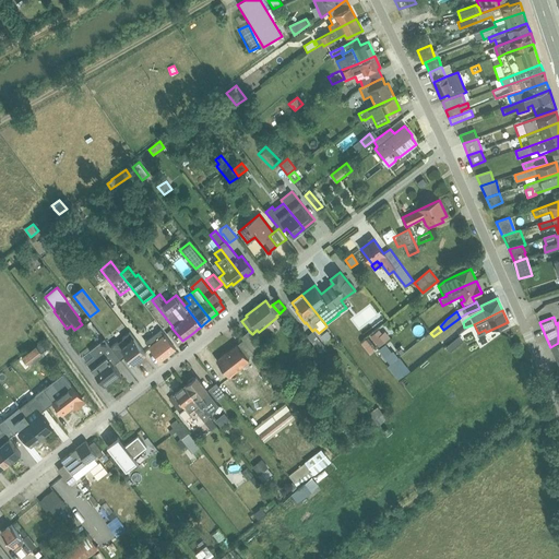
[(162,330),(145,342),(151,348),(161,360),(176,349),(162,330)]
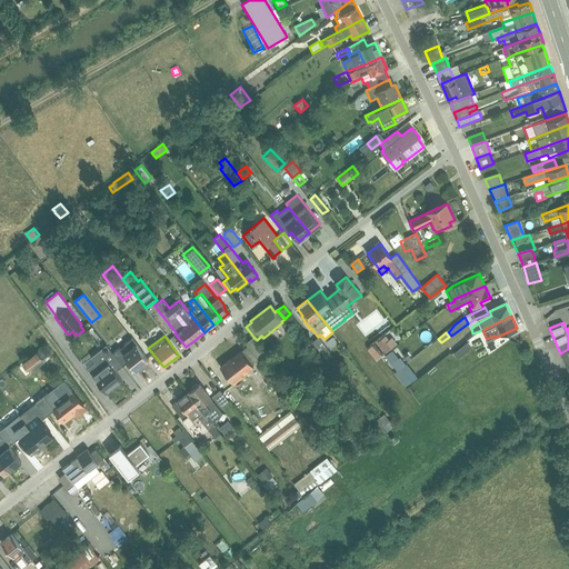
[(386,336),(377,342),(386,353),(397,343),(396,341),(392,338),(389,340),(386,336)]
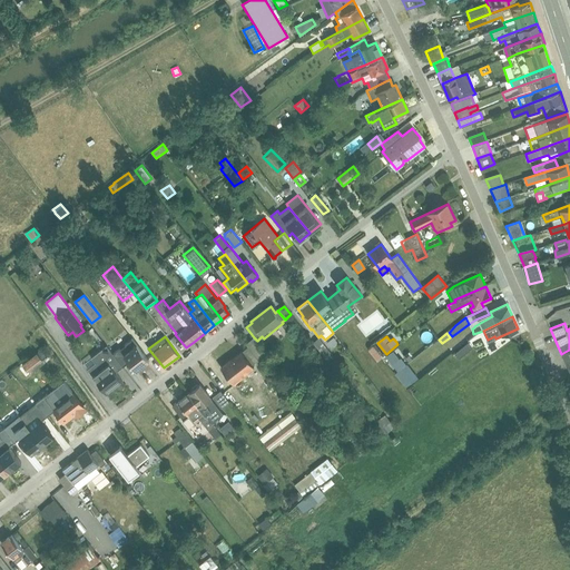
[(257,341),(254,337),(245,344),(248,347),(261,363),(268,356),(256,341),(257,341)]
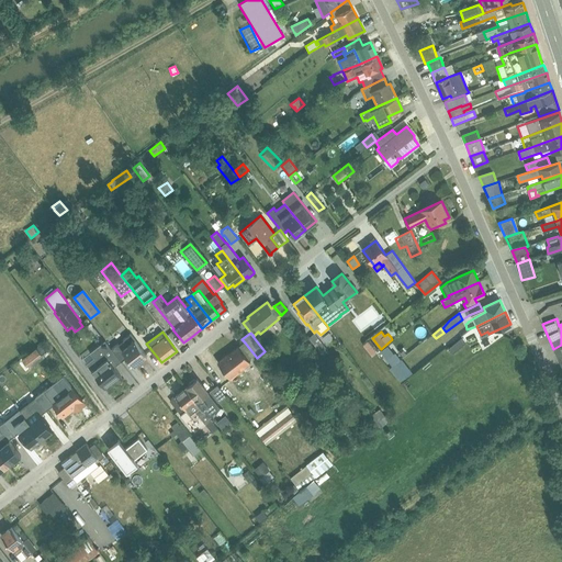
[(314,333),(308,338),(323,358),(329,353),(314,333)]
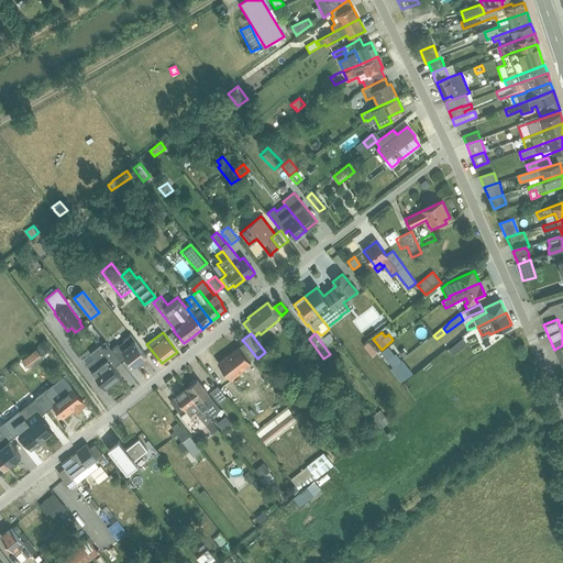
[(119,344),(111,350),(121,362),(128,357),(134,366),(147,356),(130,335),(120,344),(119,344)]
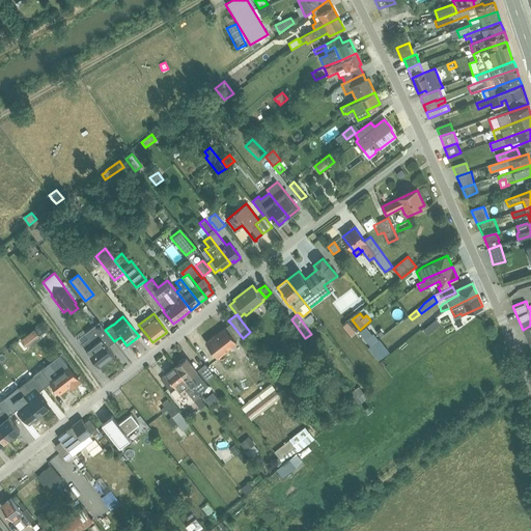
[(436,319),(423,329),(428,334),(441,324),(436,319)]
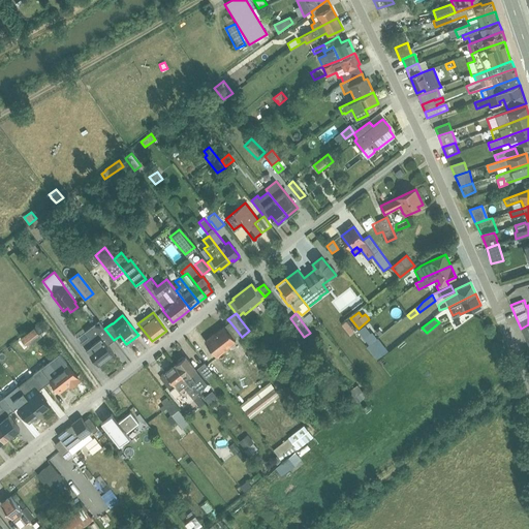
[(114,340),(104,329),(98,320),(78,338),(99,366),(114,353),(107,345),(114,340)]
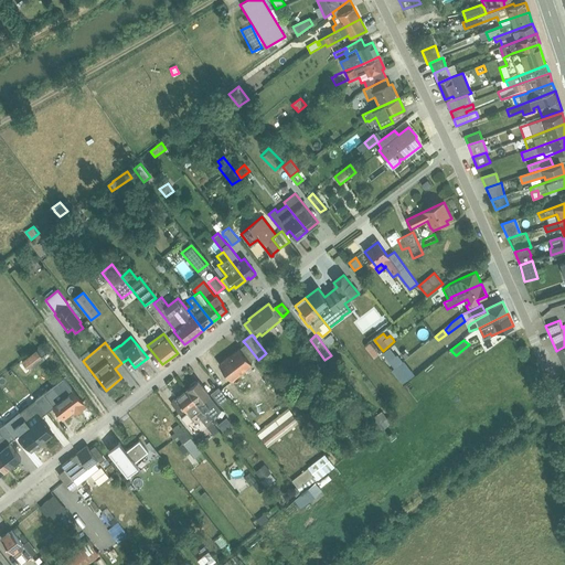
[(370,343),(365,347),(374,359),(379,354),(371,345),(370,343)]
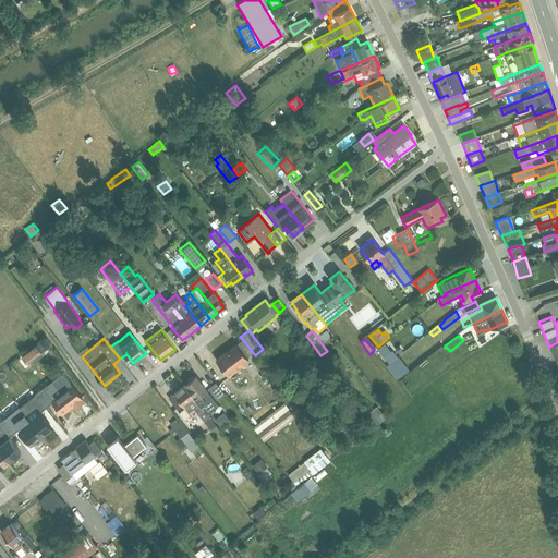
[(237,344),(227,352),(245,377),(250,375),(251,374),(243,364),(249,360),(253,365),(254,365),(264,378),(269,374),(257,359),(255,355),(243,340),(239,343),(237,344)]
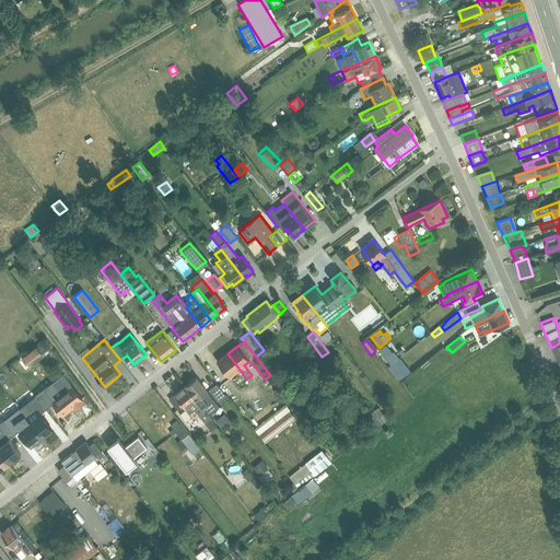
[(20,364),(16,368),(22,374),(31,369),(30,368),(44,357),(45,358),(49,354),(41,342),(18,361),(20,364)]
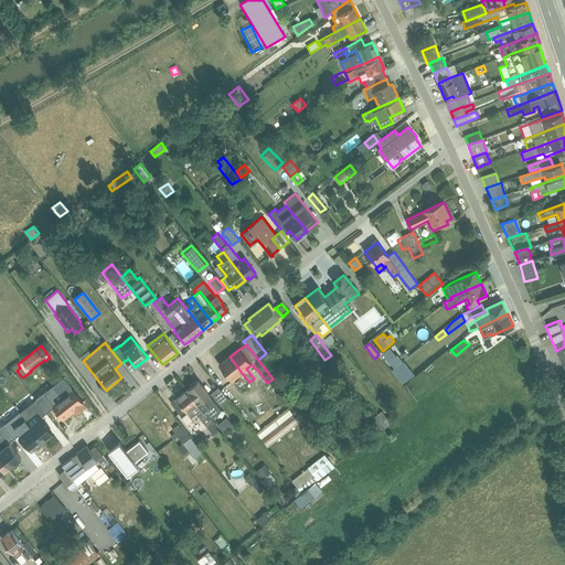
[(395,369),(403,363),(404,361),(392,345),(383,353),(392,365),(392,366),(395,369)]
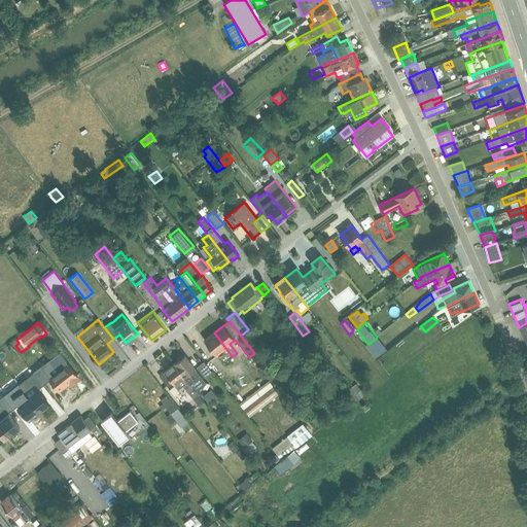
[(232,356),(214,332),(204,341),(224,365),(234,358),(233,357),(232,356)]
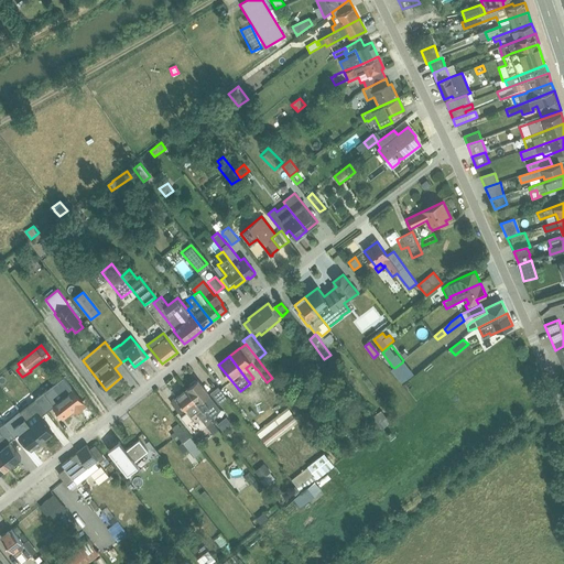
[(266,359),(260,362),(272,378),(275,382),(281,378),(274,369),(266,359)]
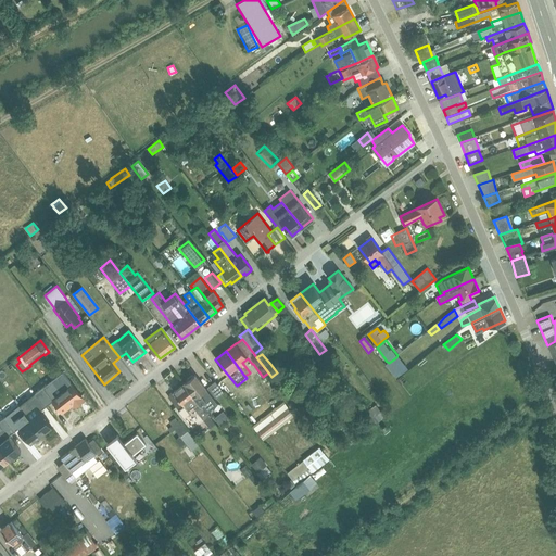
[(396,357),(389,363),(391,366),(399,361),(396,357)]
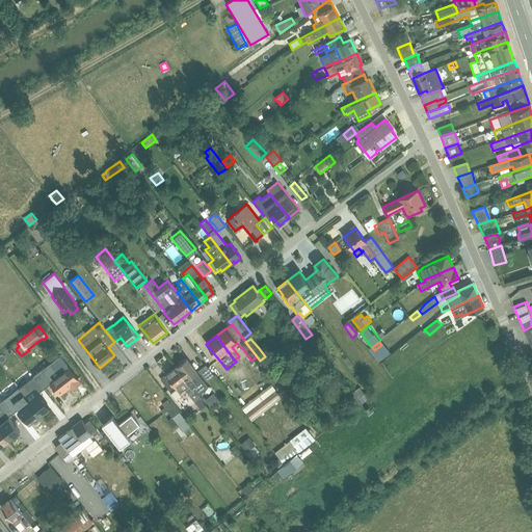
[(378,354),(374,357),(379,364),(383,361),(378,354)]
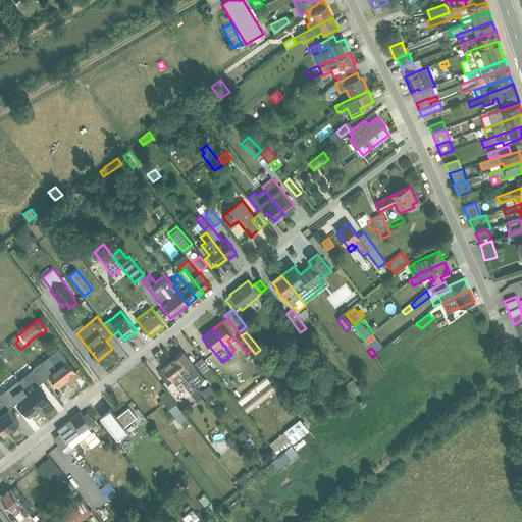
[(233,351),(229,353),(230,354),(231,355),(242,369),(246,366),(233,351)]
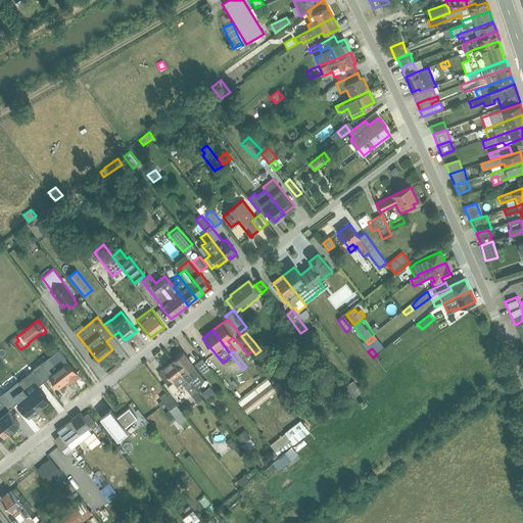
[(184,352),(174,361),(195,388),(204,380),(194,367),(194,366),(184,352)]
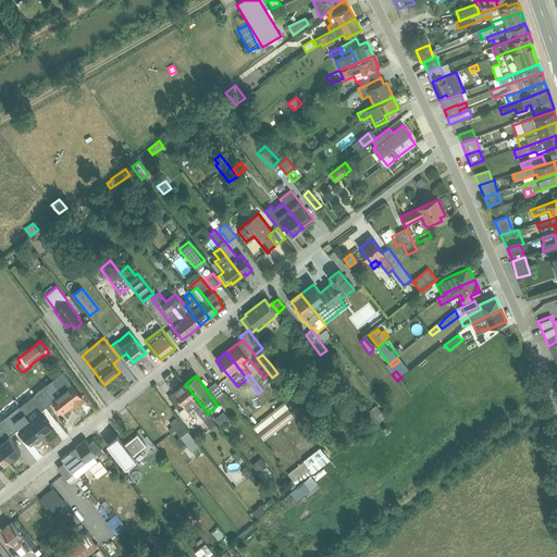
[(226,376),(221,381),(227,390),(233,385),(226,376)]
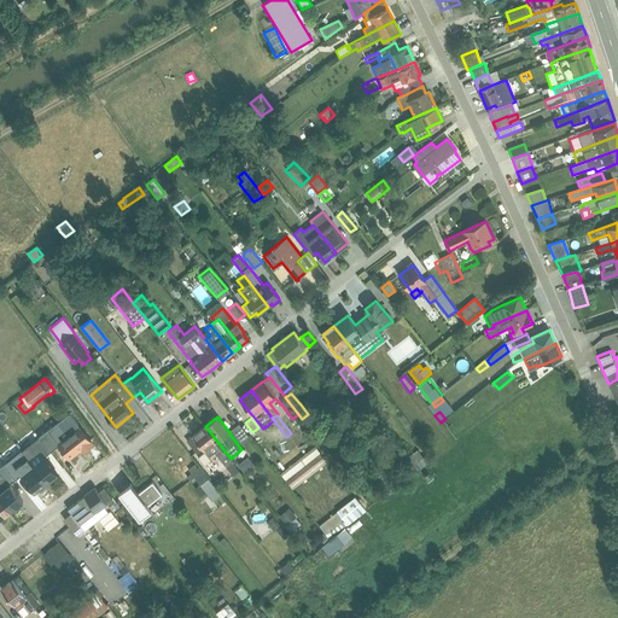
[(62,439),(57,443),(69,459),(81,448),(83,452),(93,444),(77,424),(71,430),(68,426),(58,433),(62,439)]
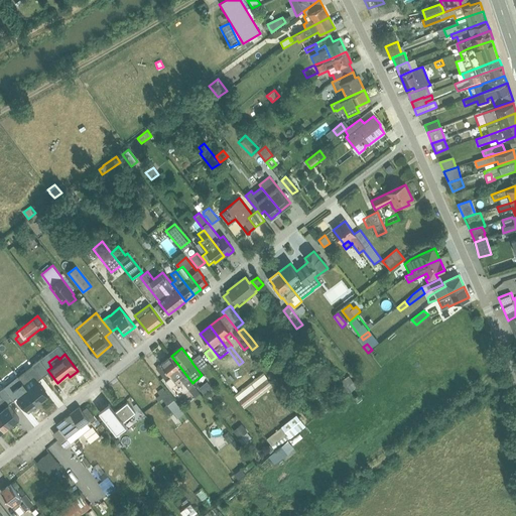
[(199,354),(192,360),(201,369),(207,364),(199,354)]
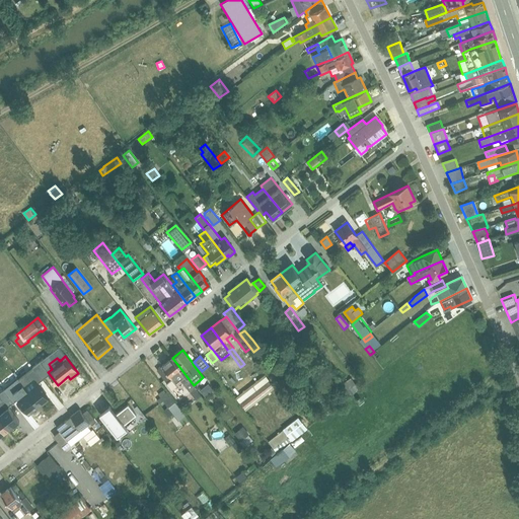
[(172,358),(162,366),(172,378),(166,383),(171,390),(182,382),(196,399),(202,395),(194,385),(172,358)]
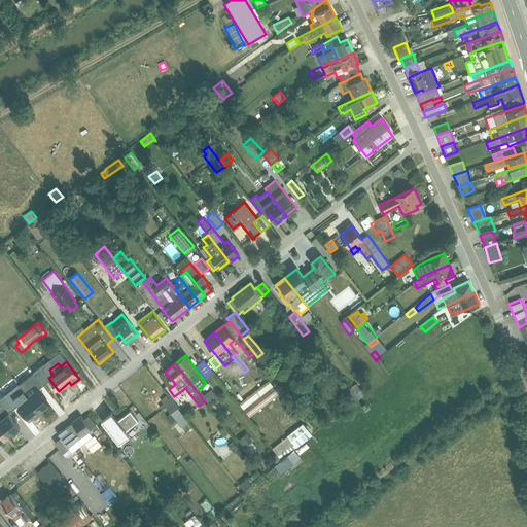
[(274,363),(268,367),(275,377),(281,373),(274,363)]
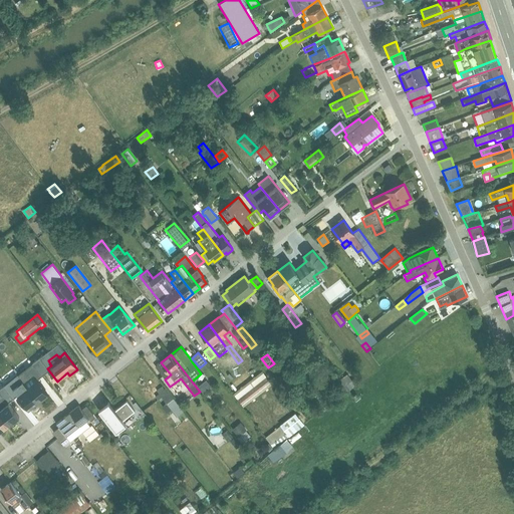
[(347,361),(342,364),(348,371),(352,368),(347,361)]
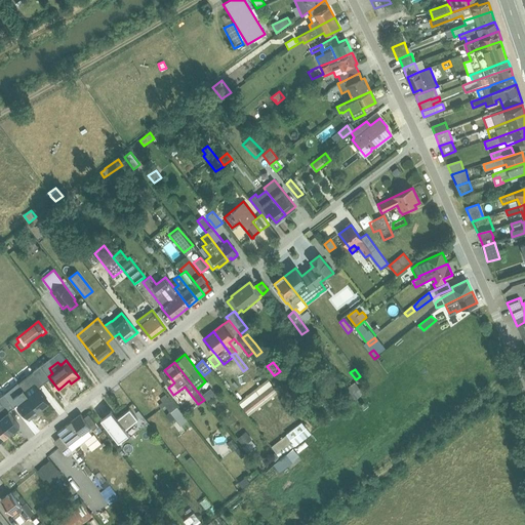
[(174,382),(164,370),(159,374),(168,388),(174,382)]
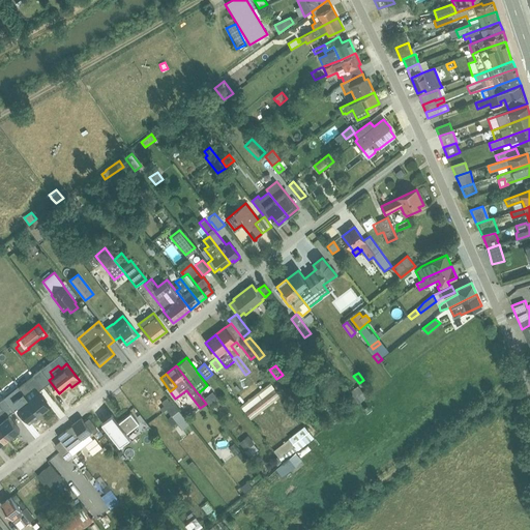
[(29,379),(19,387),(41,415),(52,407),(29,379)]
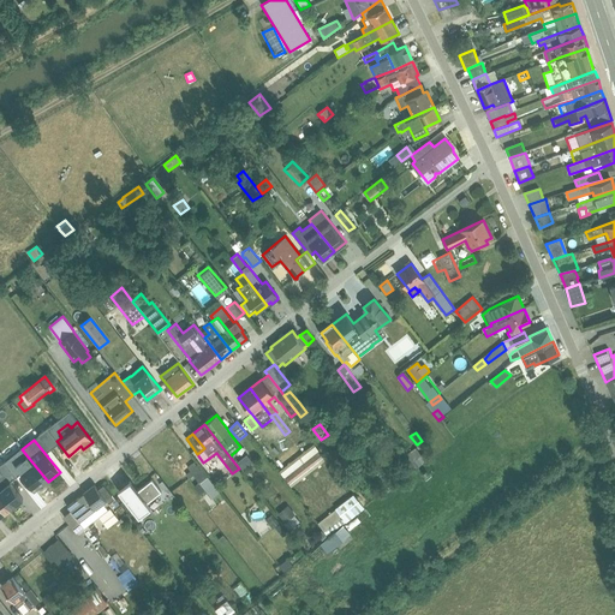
[(300,454),(280,471),(292,487),(326,459),(314,445),(300,454)]
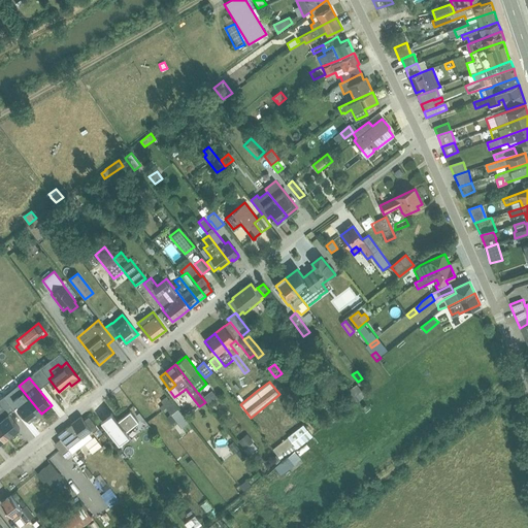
[(357,385),(348,391),(357,402),(372,390),(369,385),(361,391),(357,385)]
